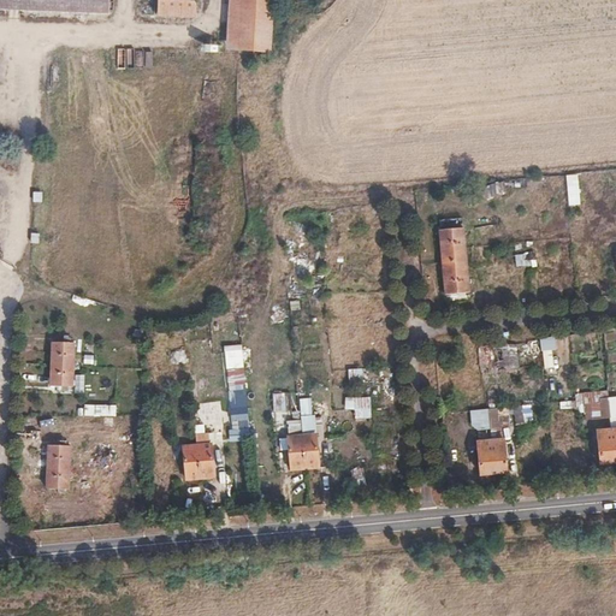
[(108,0),(0,0),(0,9),(108,13),(108,0)]
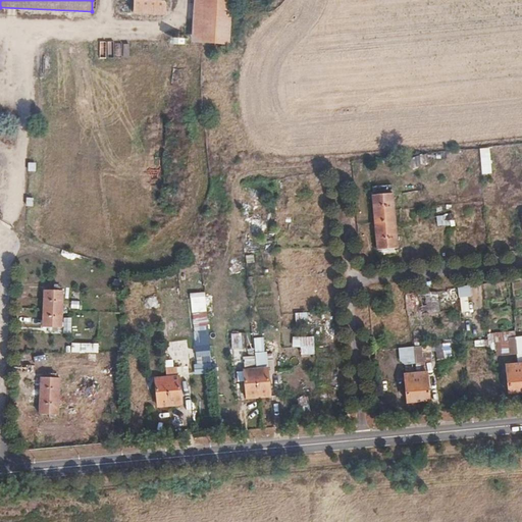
[(165,0),(134,0),(134,13),(165,14),(165,0)]
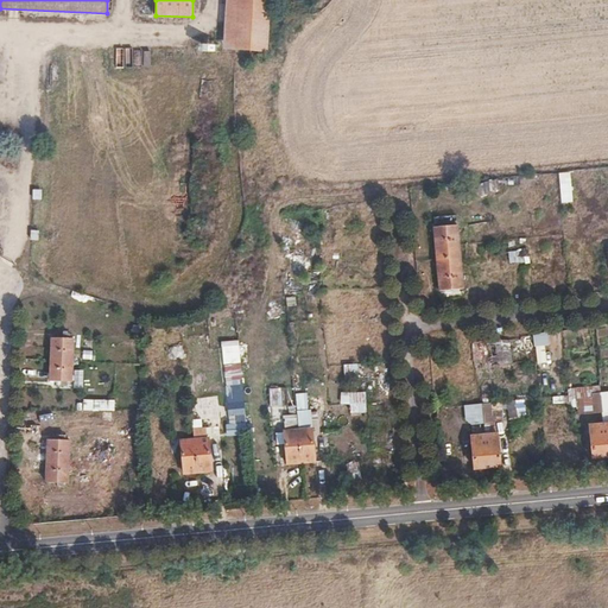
[(226,0),(222,48),(265,52),(268,0),(226,0)]
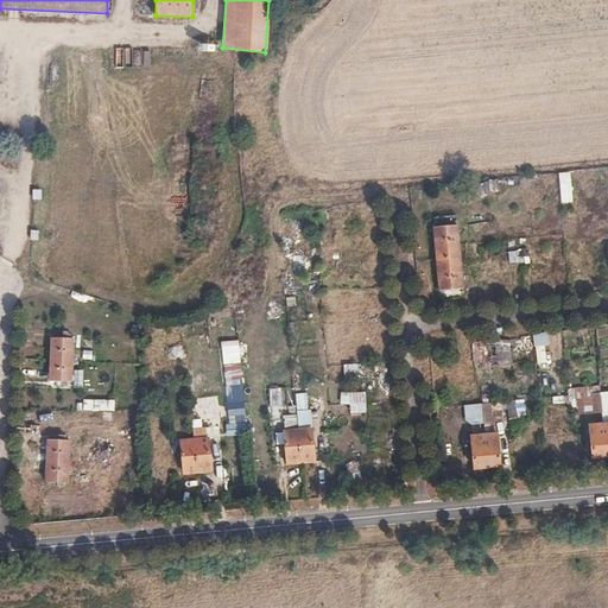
[(128,50),(118,50),(118,69),(128,69),(128,50)]
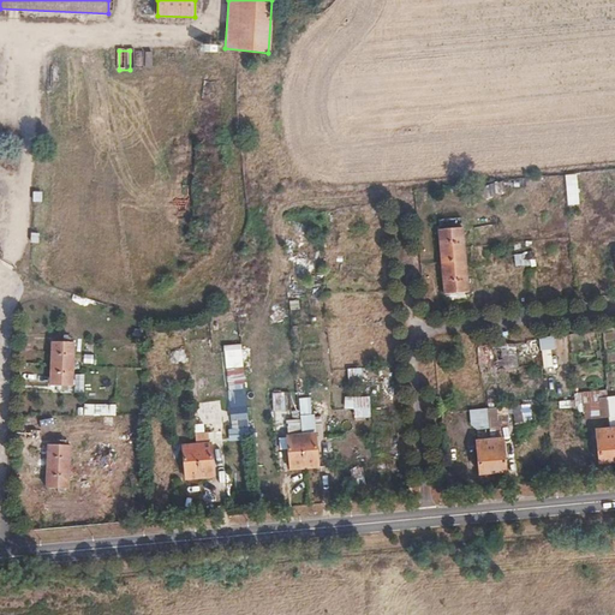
[(568,204),(580,204),(579,173),(568,173),(568,204)]
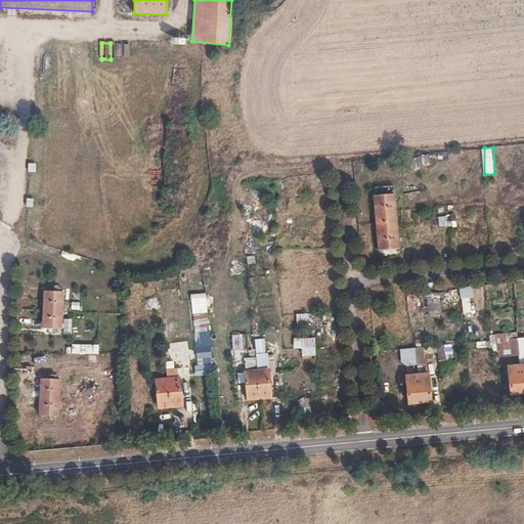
[(395,197),(376,199),(379,226),(388,225),(397,224),(395,197)]
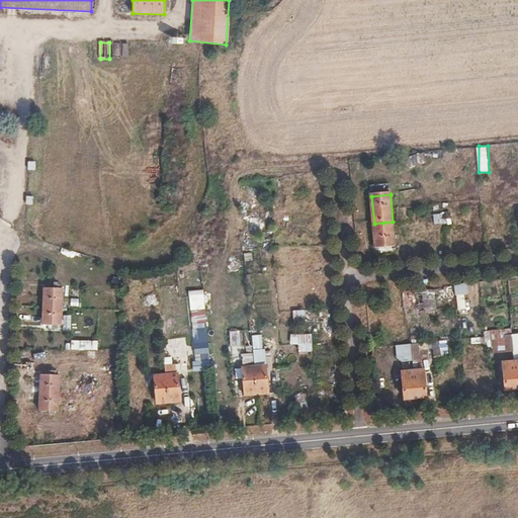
[(435,224),(451,223),(451,212),(434,212),(435,224)]
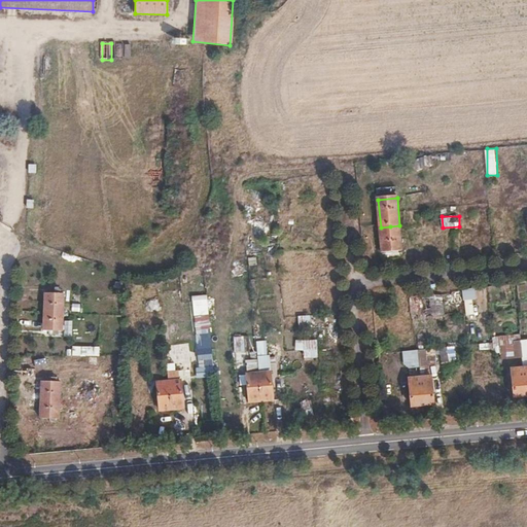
[(390,226),(381,227),(382,252),(401,250),(399,225),(390,226)]
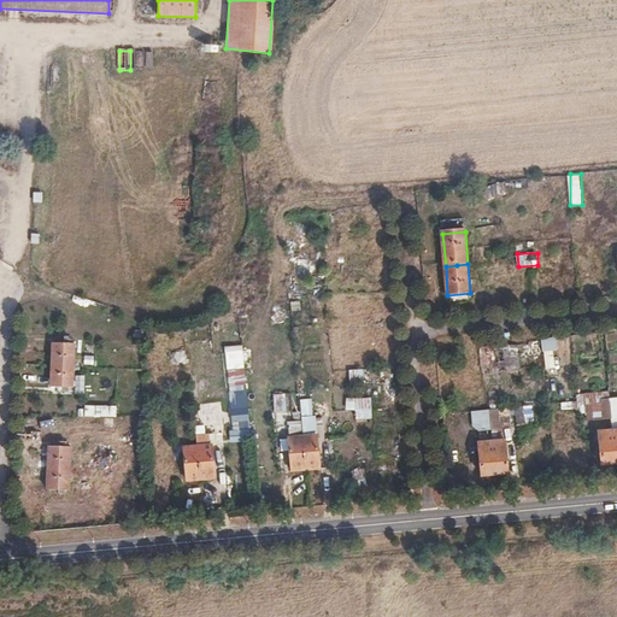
[(557,336),(545,338),(546,369),(558,369),(557,336)]
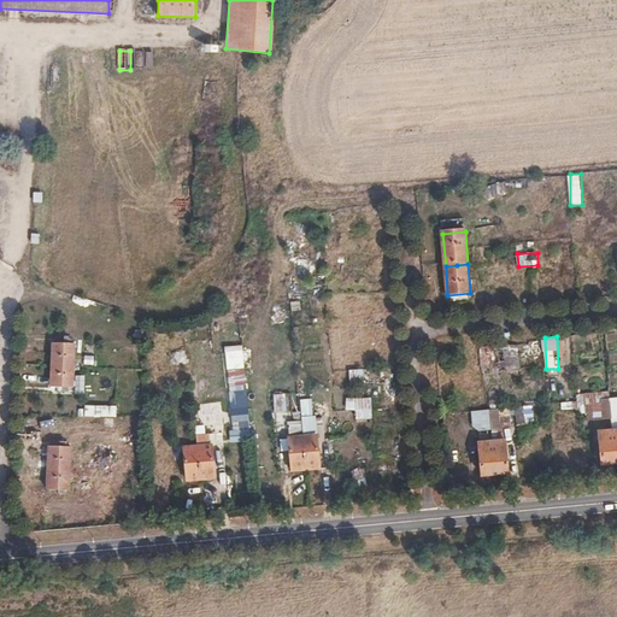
[(75,345),(53,345),(52,388),(74,389),(75,345)]
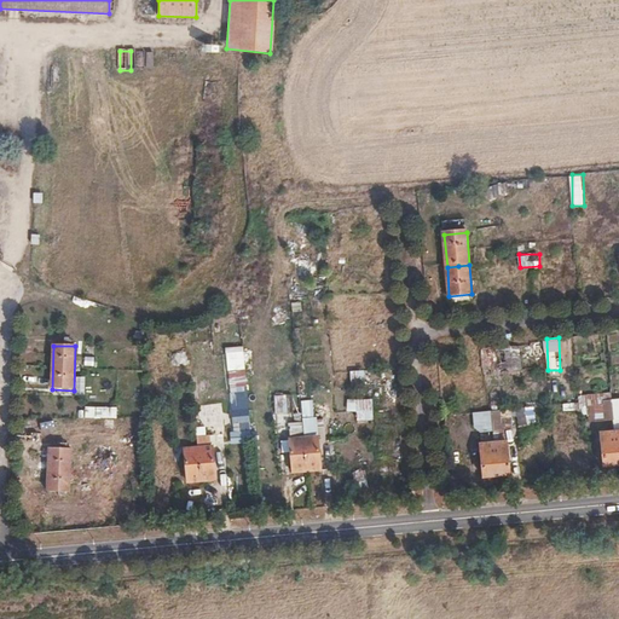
[(522,369),(521,348),(499,348),(499,369),(522,369)]
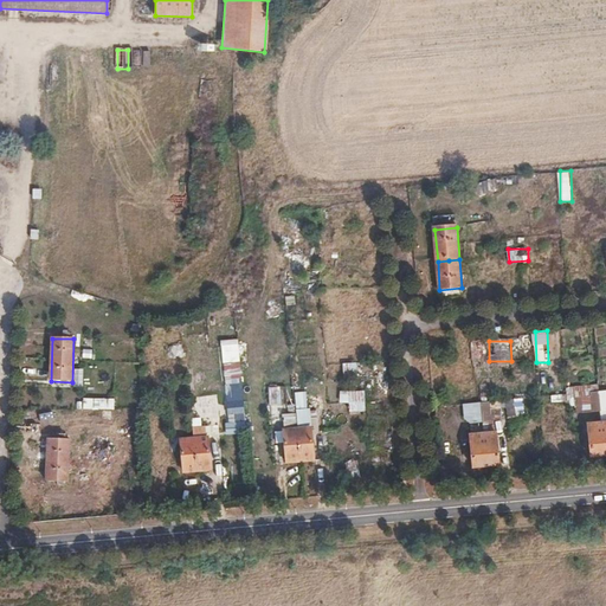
[(246,433),(244,362),(242,363),(240,343),(225,345),(229,433),(246,433)]
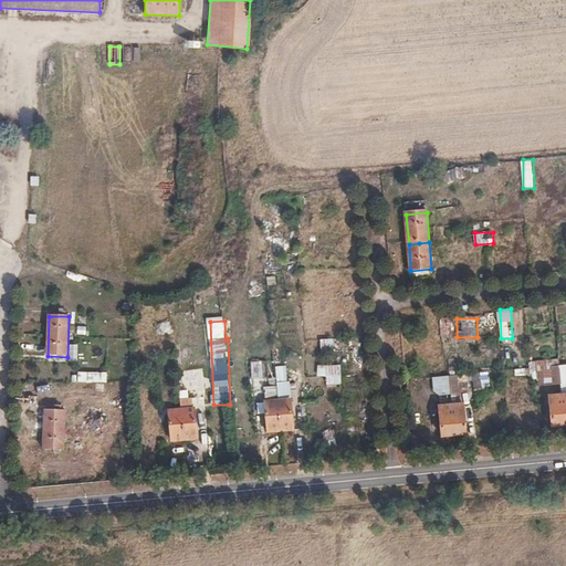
[(335,338),(322,338),(322,350),(335,350),(335,338)]
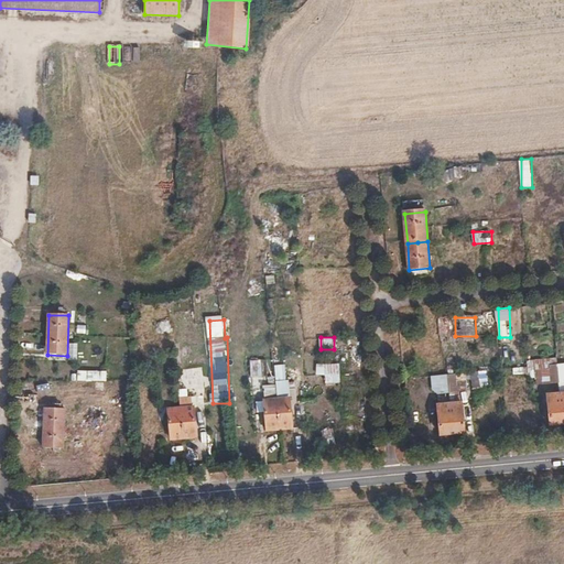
[(264,359),(251,359),(251,377),(266,377),(264,359)]
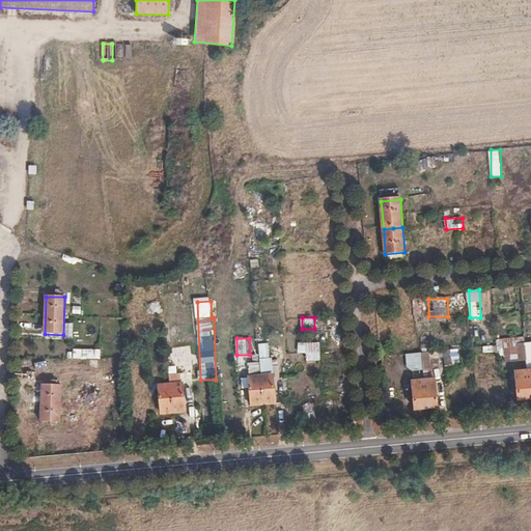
[(322,361),(322,342),(300,341),(299,353),(308,353),(308,360),(322,361)]
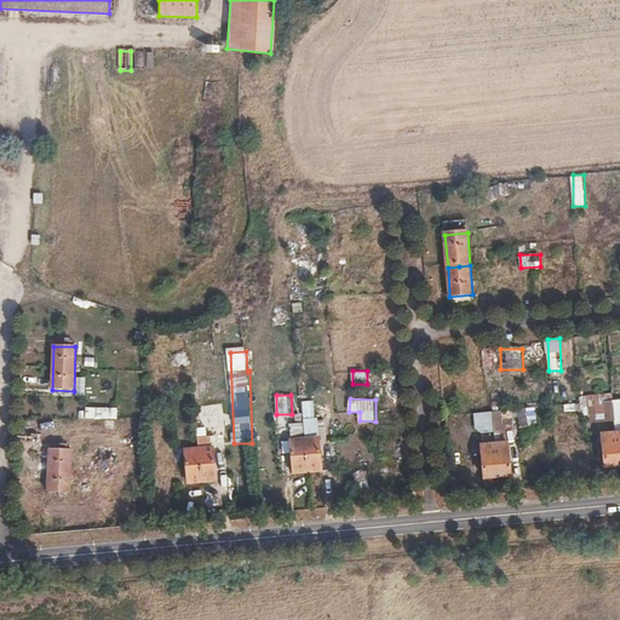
[(87,406),(86,418),(119,419),(119,408),(87,406)]
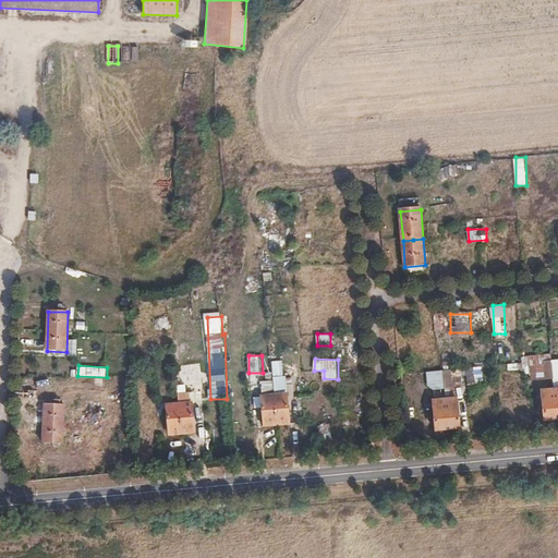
[(483,379),(483,366),(468,366),(468,380),(483,379)]
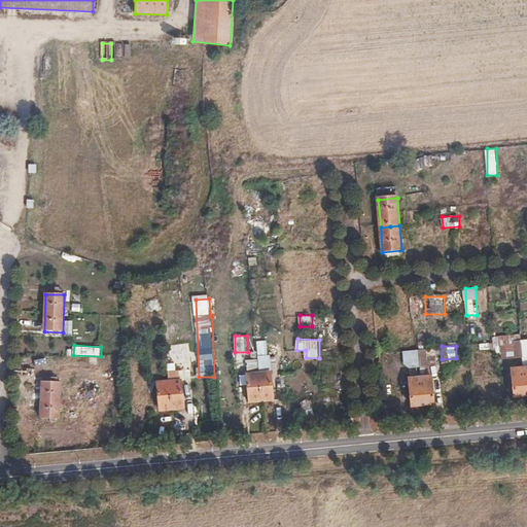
[(179,362),(169,363),(169,377),(179,377),(179,362)]
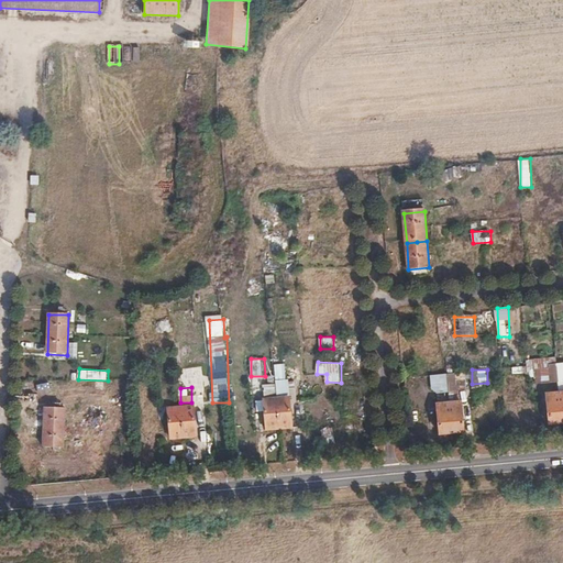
[(562,420),(561,392),(548,393),(551,423),(562,422),(562,420)]
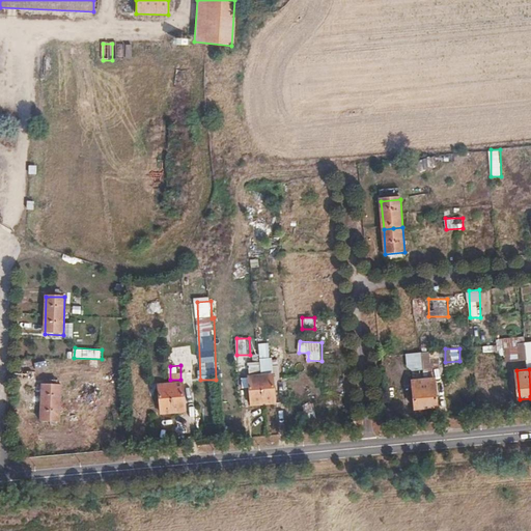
[(274,373),(262,374),(251,375),(253,404),(266,403),(277,402),(274,373)]
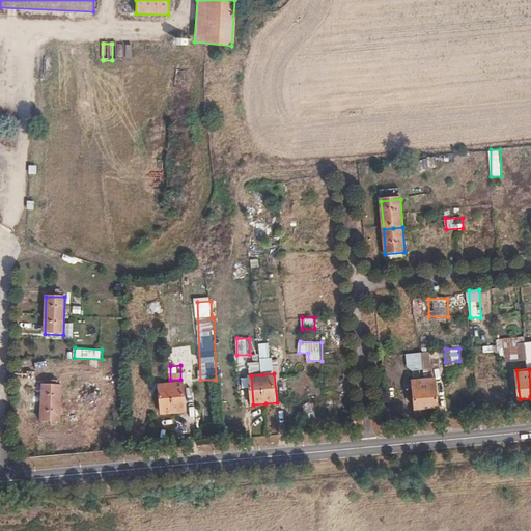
[(423,378),(413,380),(414,408),(426,408),(423,378)]
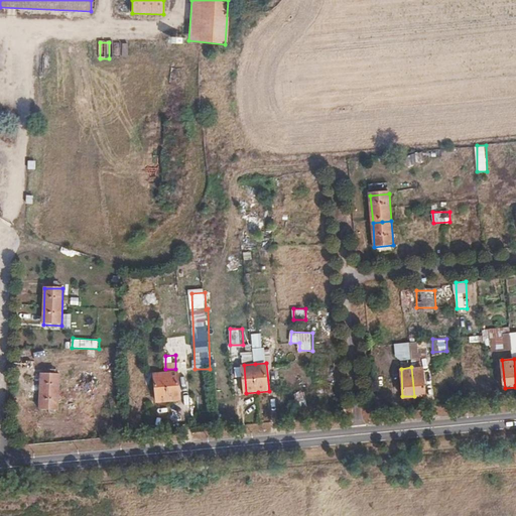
[(423,367),(411,367),(414,396),(426,395),(423,367)]
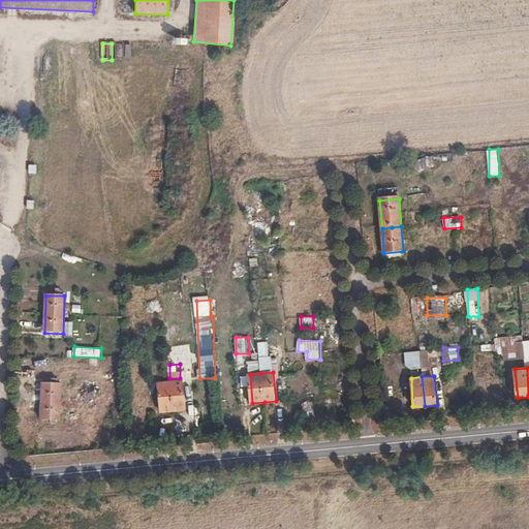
[(401,382),(392,382),(392,391),(401,391),(401,382)]
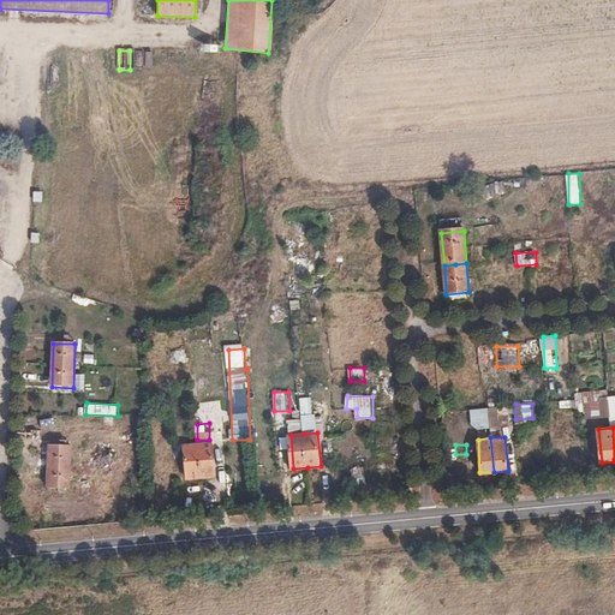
[(71,446),(49,446),(48,490),(70,490),(71,446)]
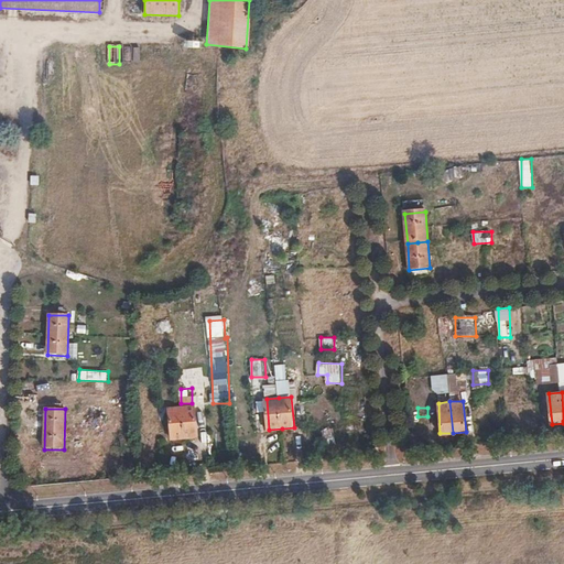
[(182,410),(184,440),(196,438),(194,409),(182,410)]
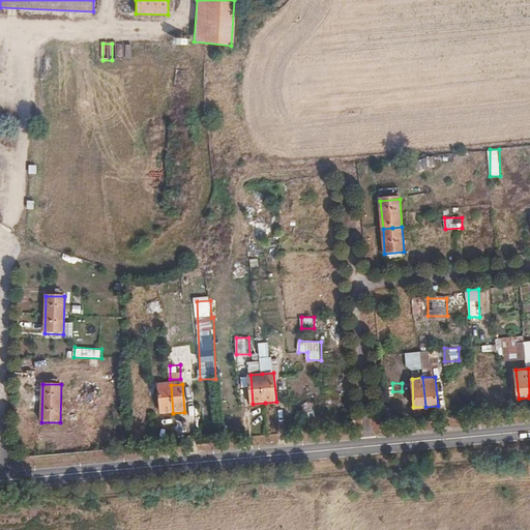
[(173,413),(171,385),(158,386),(162,414),(173,413)]
